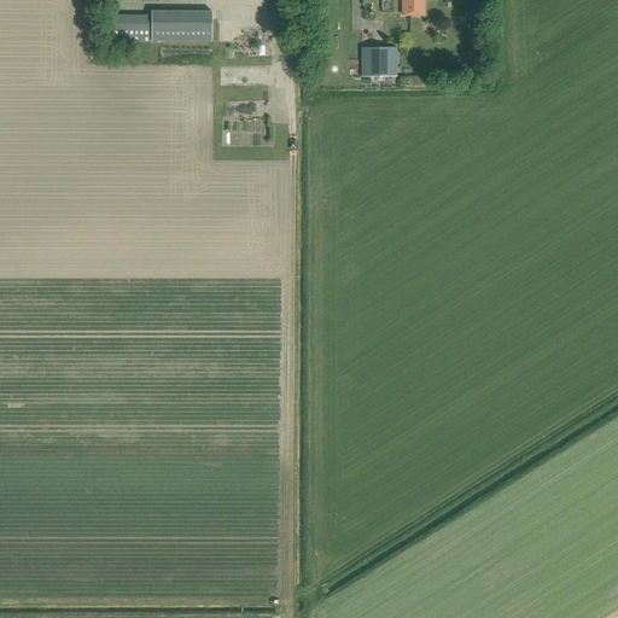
[(402,0),(402,16),(424,16),(424,0),(402,0)]
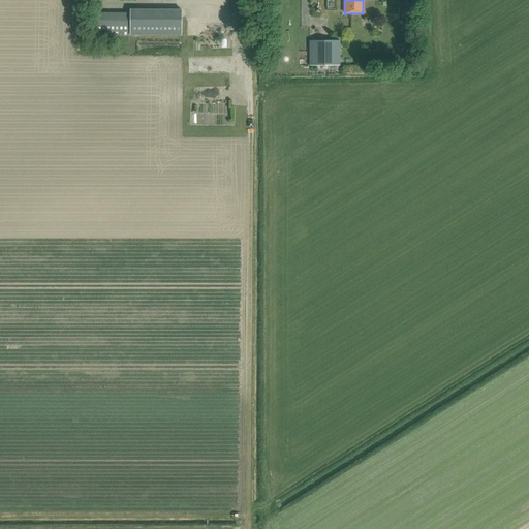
[(96,35),(129,35),(181,36),(181,21),(161,21),(161,14),(96,13),(96,35)]
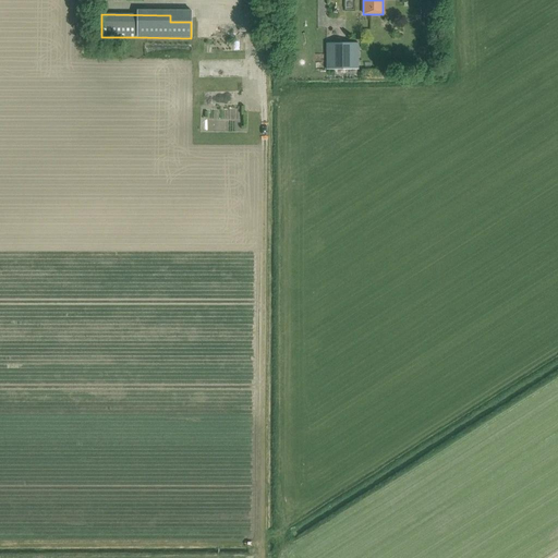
[(197,19),(196,26),(205,26),(205,28),(214,28),(214,19),(197,19)]
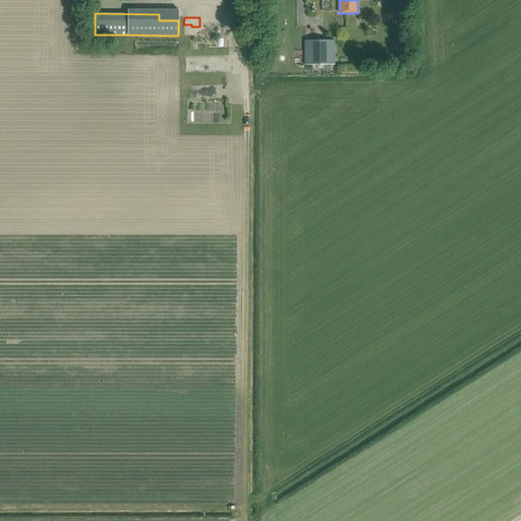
[(304,41),(304,65),(334,65),(334,41),(304,41)]
